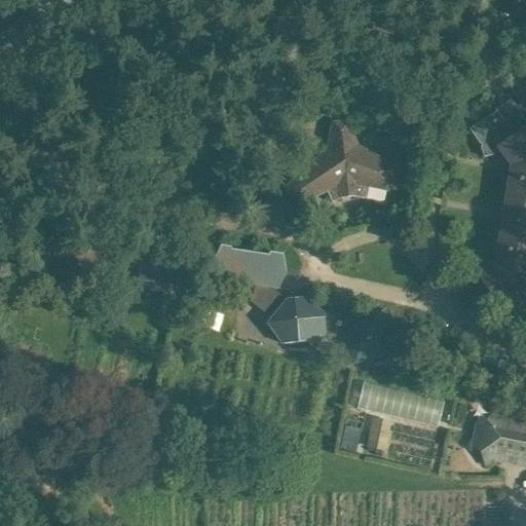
[(468,130),(481,147),(483,157),(494,155),(500,151),(511,165),(510,172),(504,171),(499,202),(504,203),(495,262),(477,275),(498,306),(521,310),(525,306),(525,267),(525,261),(525,126),(523,129),(519,122),(523,119),(511,101),(468,130)]
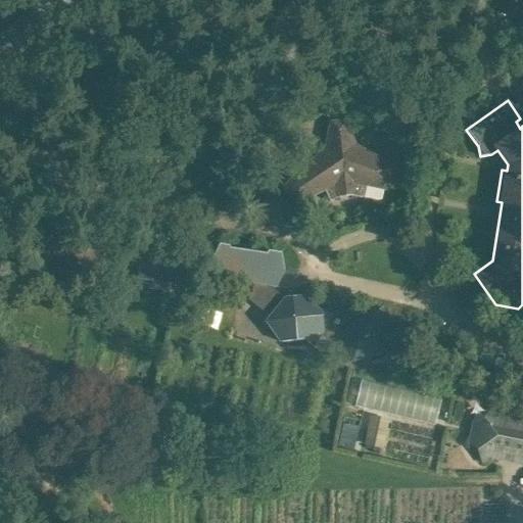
[(345,120),(328,122),(325,149),(282,188),(293,204),(325,191),(330,202),(339,197),(339,193),(351,192),(351,196),(362,198),(365,186),(385,191),(393,168),(355,145),(345,120)]
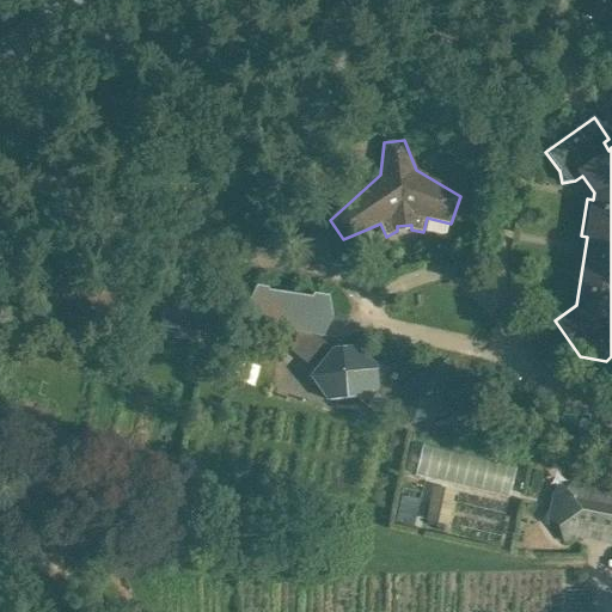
[(250,311),(243,312),(243,322),(251,323),(251,324),(295,335),(291,352),(314,371),(308,378),(328,403),(354,399),(363,407),(373,395),(393,410),(398,408),(411,423),(451,412),(457,391),(465,385),(447,361),(439,367),(415,369),(405,365),(403,371),(385,361),(375,365),(354,348),(332,349),(319,340),(320,335),(323,335),(331,317),(328,298),(313,295),(312,299),(268,292),(267,289),(257,288),(249,305),(250,311)]
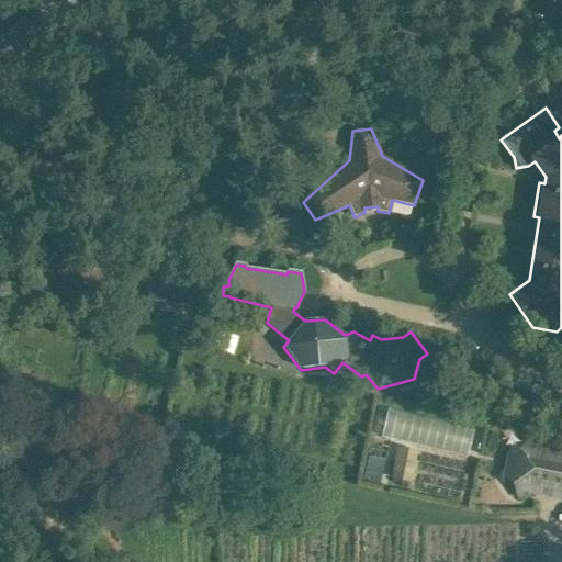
[(181,313),(183,293),(149,290),(147,310),(181,313)]
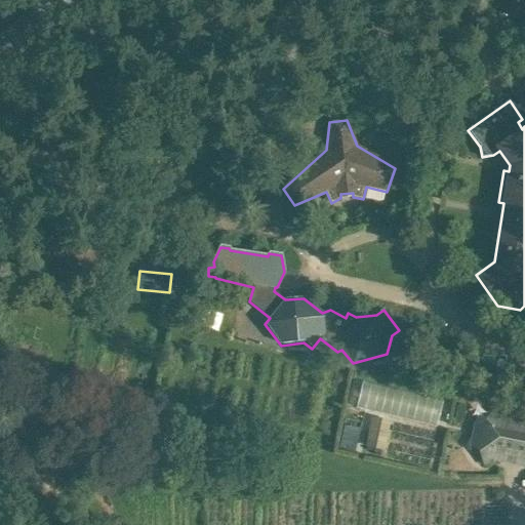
[(370,408),(434,423),(439,401),(376,386),(370,408)]
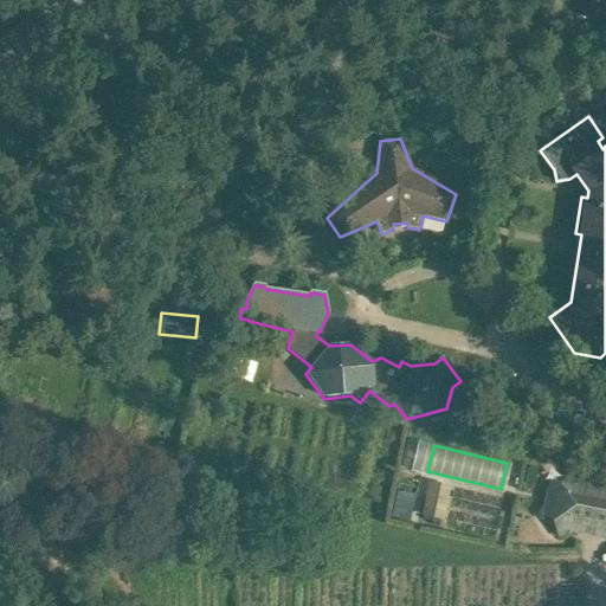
[(554,521),(560,536),(578,529),(579,524),(605,530),(605,479),(572,474),(561,485),(548,490),(545,511),(554,521)]
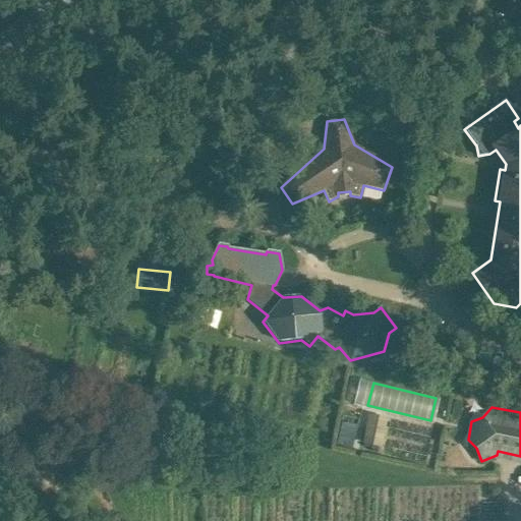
[(366,413),(361,443),(382,447),(387,417),(366,413)]
